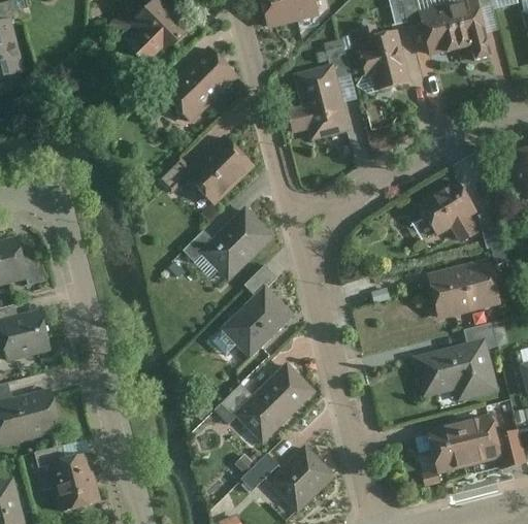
[(0,2),(0,20),(13,17),(22,14),(19,0),(8,0),(0,2)]
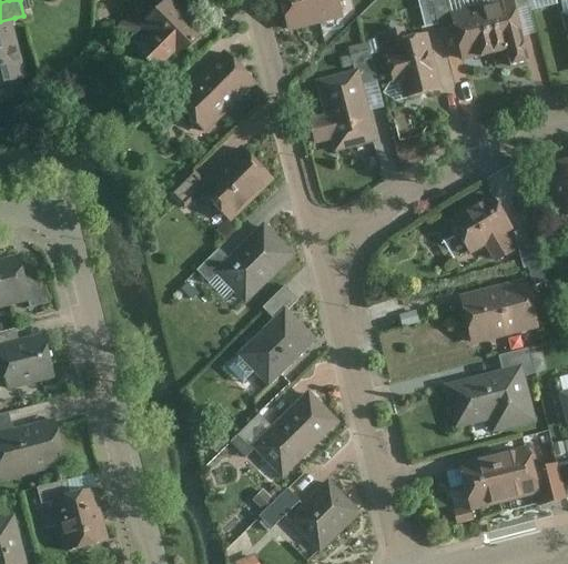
[(134,27),(161,2),(159,0),(141,0),(118,23),(128,34),(137,28),(134,27)]
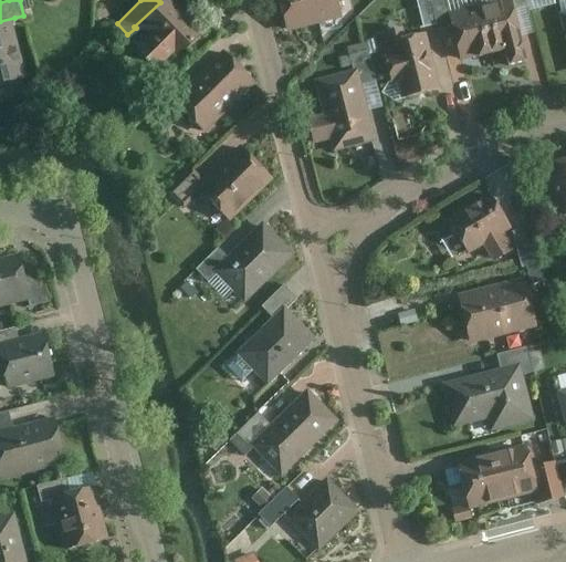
[(210,23),(188,0),(163,0),(160,2),(134,27),(136,28),(168,62),(210,23)]
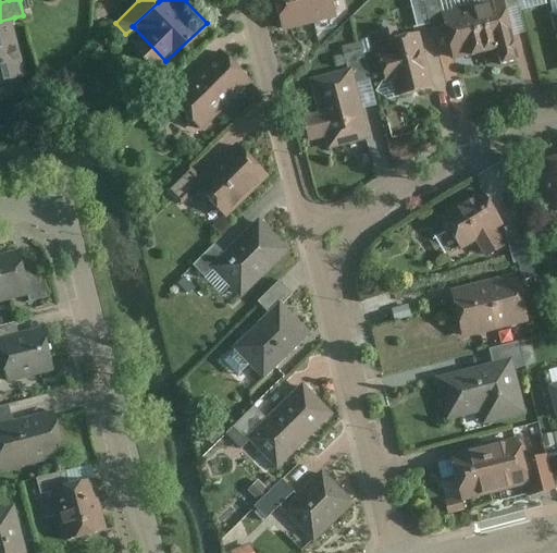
[(273,0),(281,29),(336,16),(332,0),(273,0)]
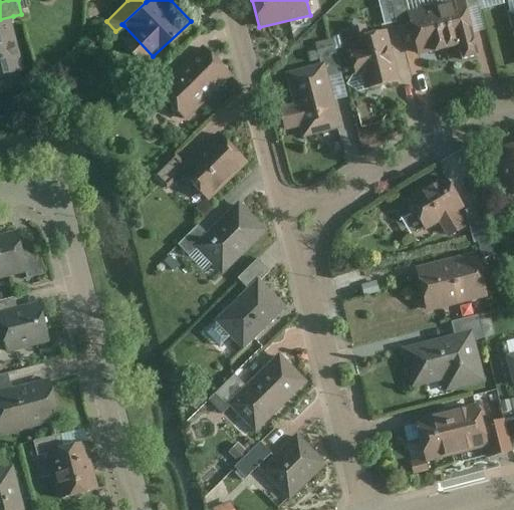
[(378,0),(384,22),(397,19),(392,0),(378,0)]
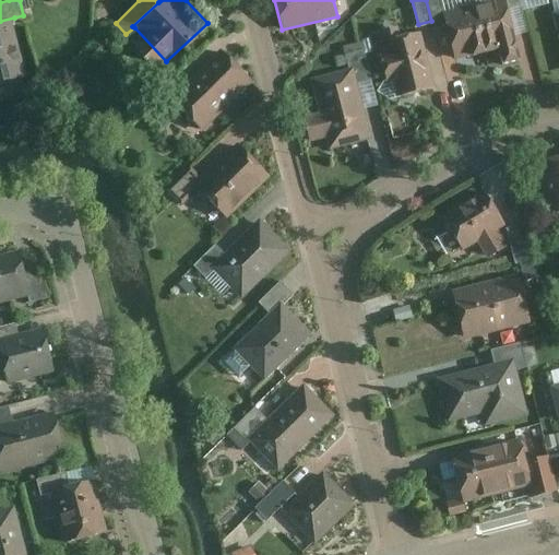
[(426,0),(431,21),(432,26),(445,23),(442,10),(444,9),(441,0),(426,0)]
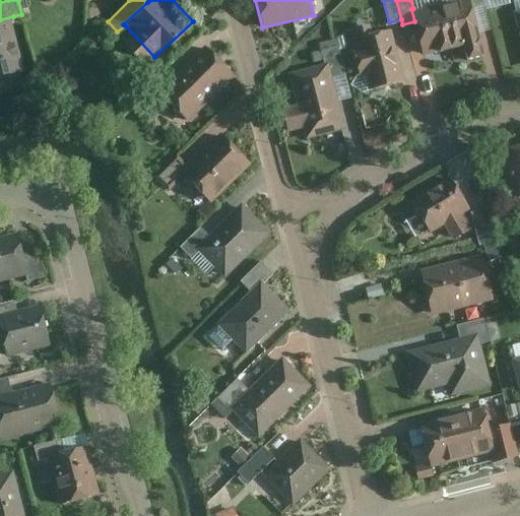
[(448,0),(440,2),(452,47),(463,44),(467,59),(483,54),(472,7),(470,0),(448,0)]
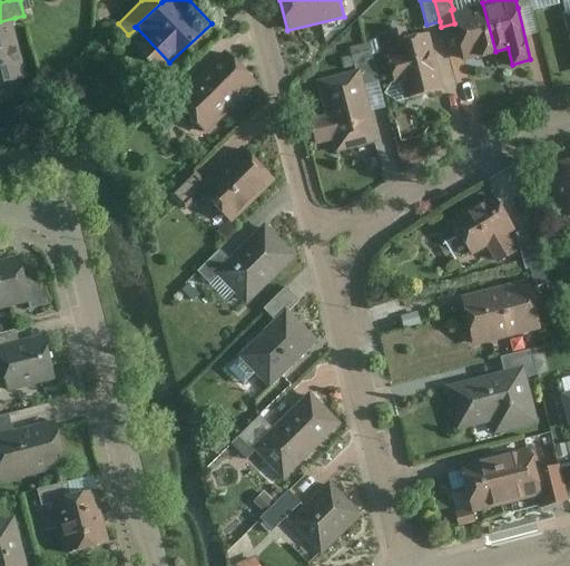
[(495,51),(482,2),(453,9),(451,10),(454,23),(464,59),(495,51)]
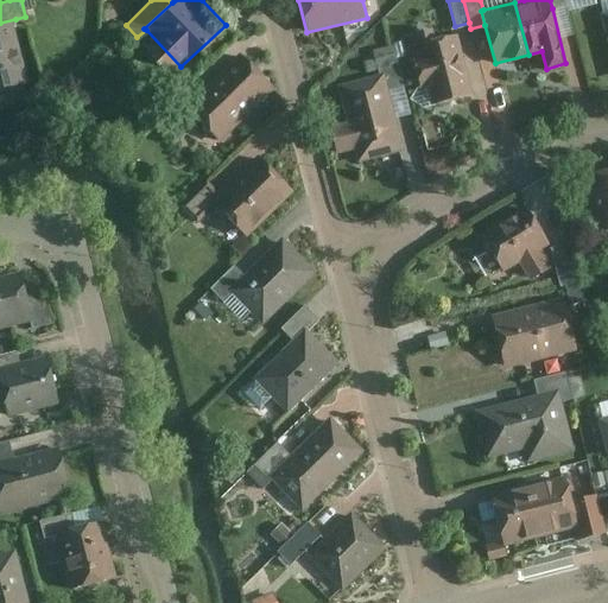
[(0,89),(32,81),(16,19),(0,23),(0,89)]
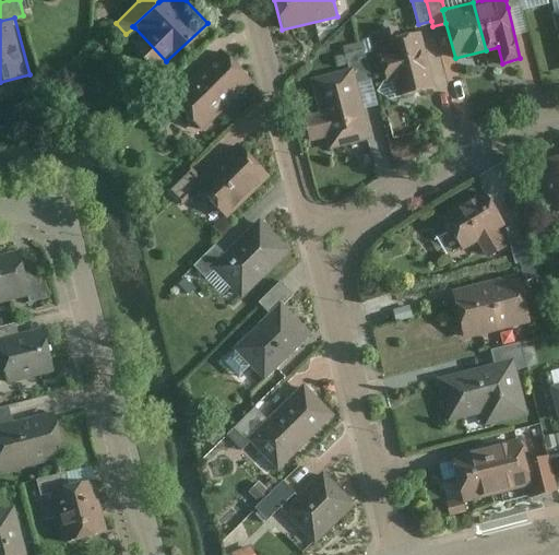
[(435,86),(420,31),(403,34),(400,23),(372,31),(384,79),(392,78),(396,95),(435,86)]
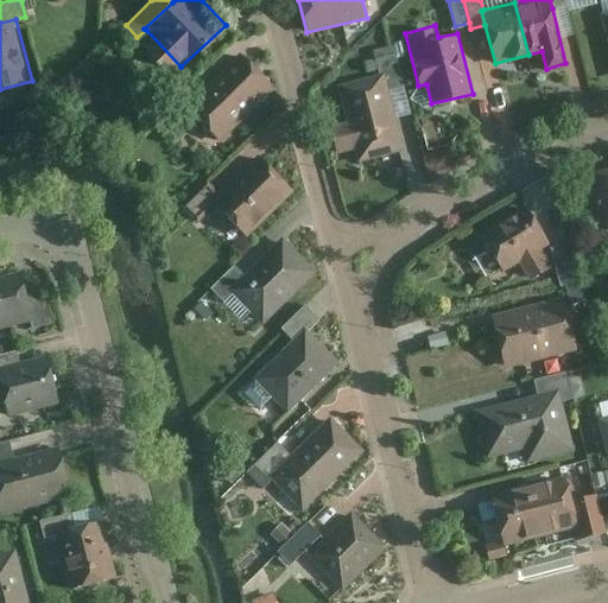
[(219,140),(273,87),(239,52),(197,93),(183,107),(190,113),(219,140)]
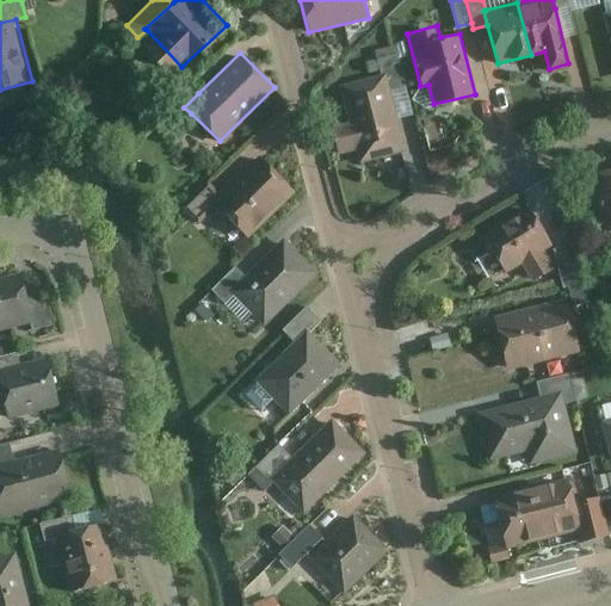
[(376,57),(381,73),(386,72),(390,88),(406,85),(397,53),(376,57)]
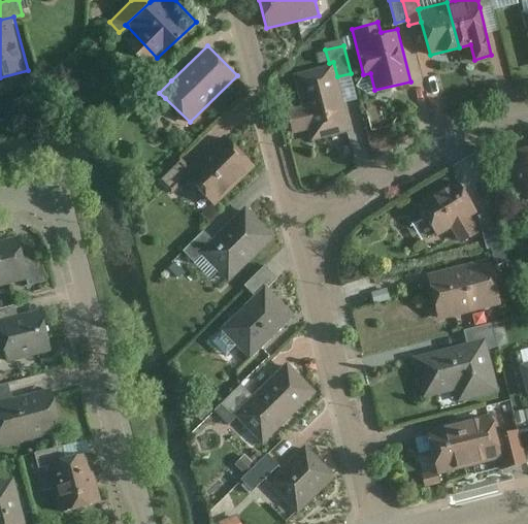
[(337,76),(333,62),(329,63),(292,72),(300,104),(286,108),(292,132),(306,128),(309,139),(351,129),(337,76)]
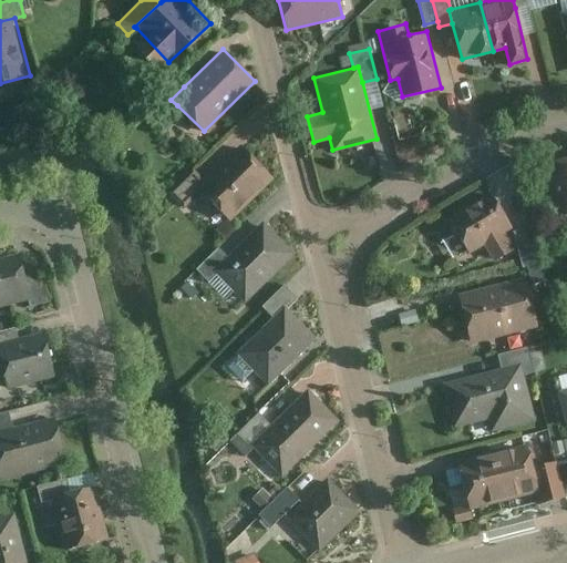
[(167,113),(177,105),(171,100),(184,86),(176,78),(155,100),(167,113)]
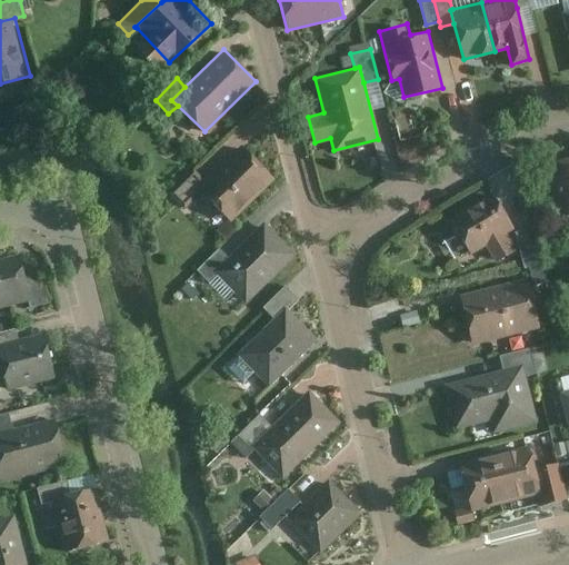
[(229,220),(272,178),(241,145),(205,180),(197,188),(200,191),(229,220)]
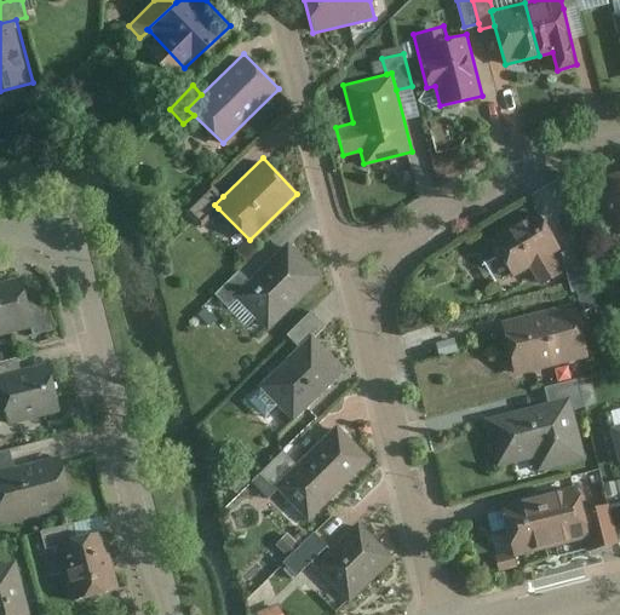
[(619,173),(593,180),(609,239),(619,235),(619,173)]
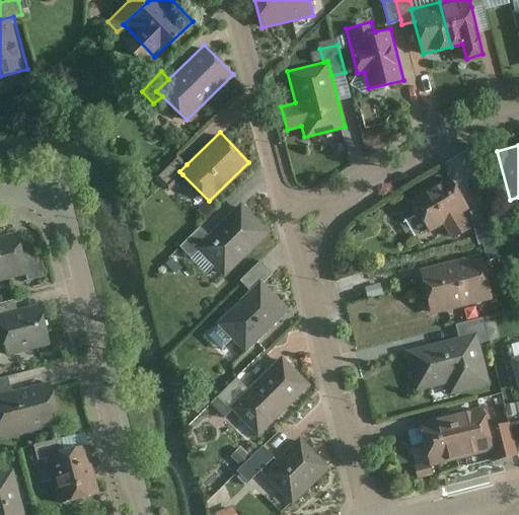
[(167,190),(182,174),(179,171),(187,164),(176,153),(153,174),(167,190)]
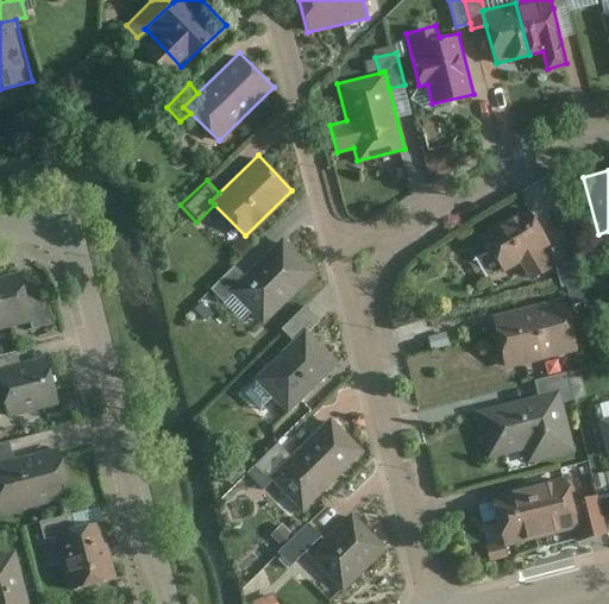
[(551,245),(526,208),(481,234),(504,272),(520,263),(531,281),(553,266),(542,250),(551,245)]
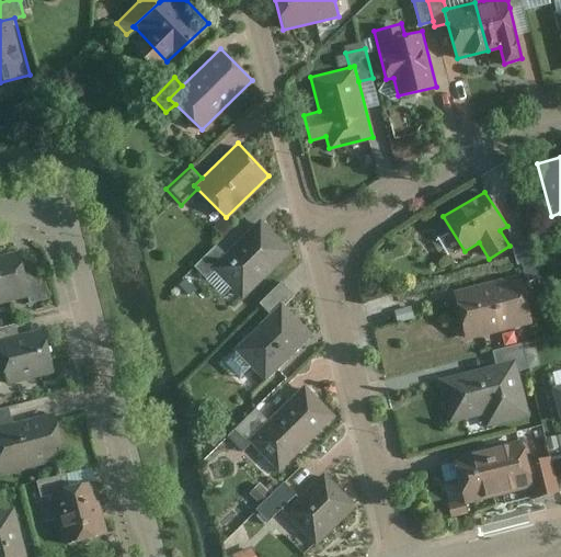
[(242,298),(292,250),(260,218),(224,252),(210,266),(214,271),(242,298)]
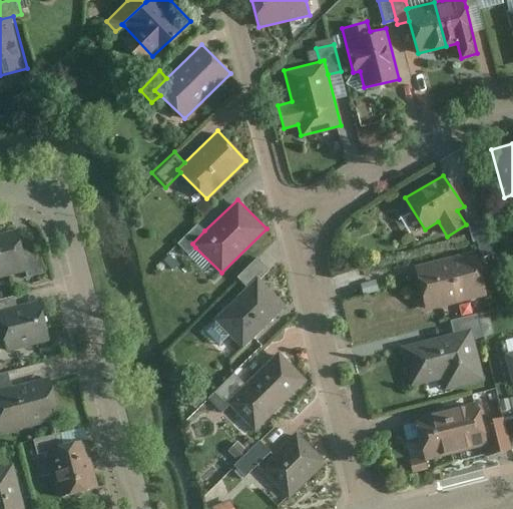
[(489,236),(482,203),(465,207),(473,240),(489,236)]
